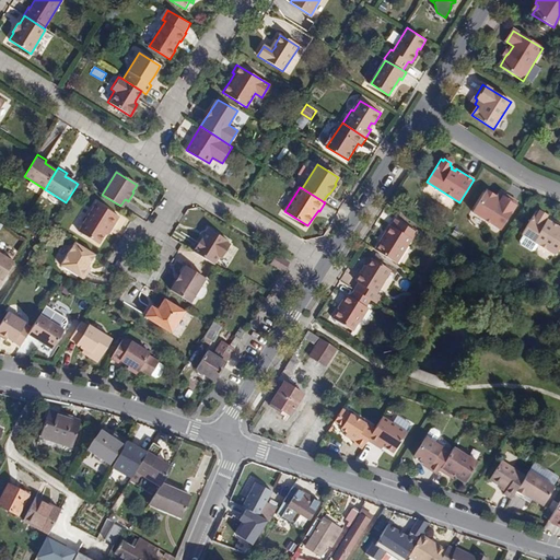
[(517,202),(504,194),(503,197),(498,194),(496,197),(487,190),(473,212),(501,230),(517,202)]
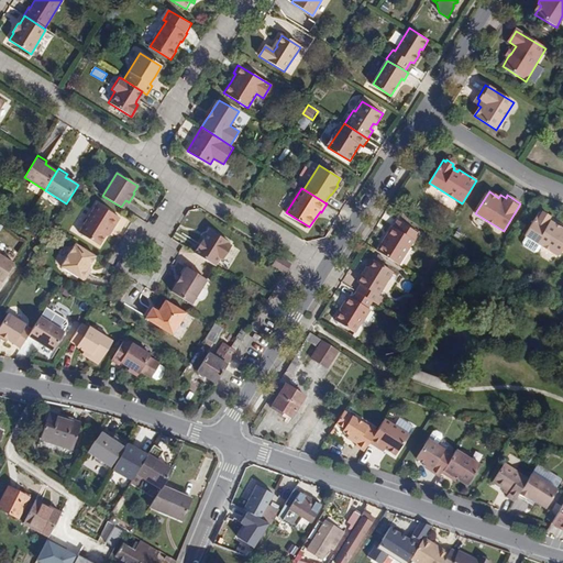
[(109,229),(111,231),(120,218),(97,203),(79,233),(99,245),(109,229)]
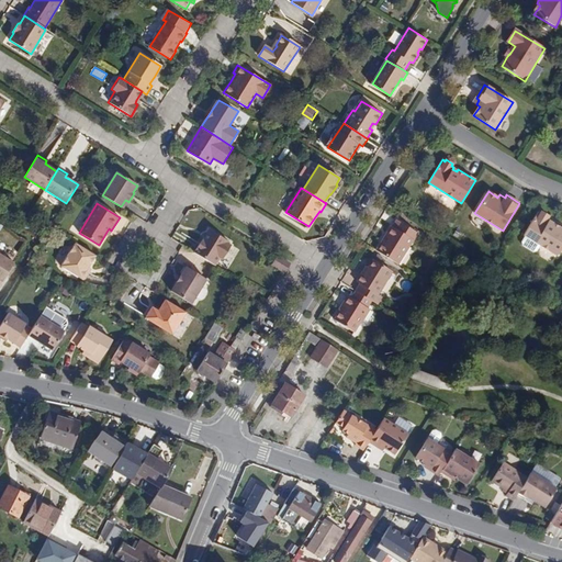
[(561,246),(561,226),(554,222),(553,224),(549,221),(550,220),(548,217),(549,216),(542,212),(541,213),(538,212),(524,235),(526,236),(523,242),(524,245),(534,251),(537,250),(540,245),(557,255),(561,246)]
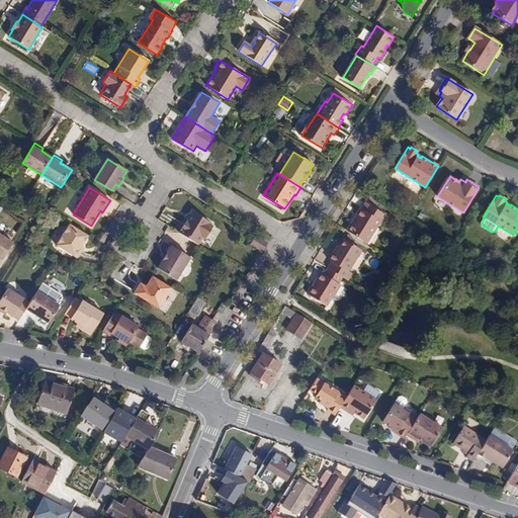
[(347,231),(366,243),(384,213),(367,203),(364,210),(360,208),(347,231)]
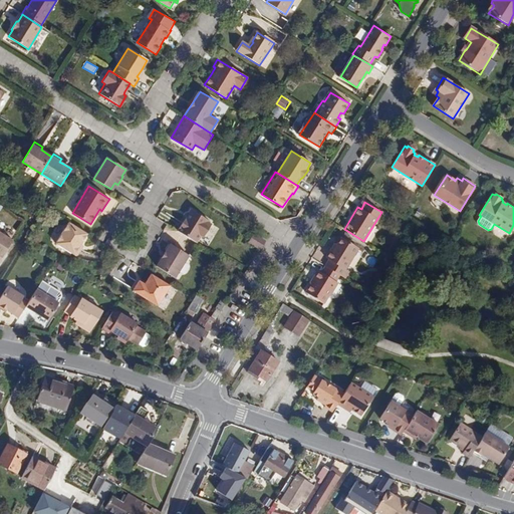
[(178,231),(197,243),(201,235),(203,230),(208,231),(211,225),(209,224),(210,222),(202,217),(201,218),(200,217),(200,216),(191,210),(189,215),(183,223),(178,231)]
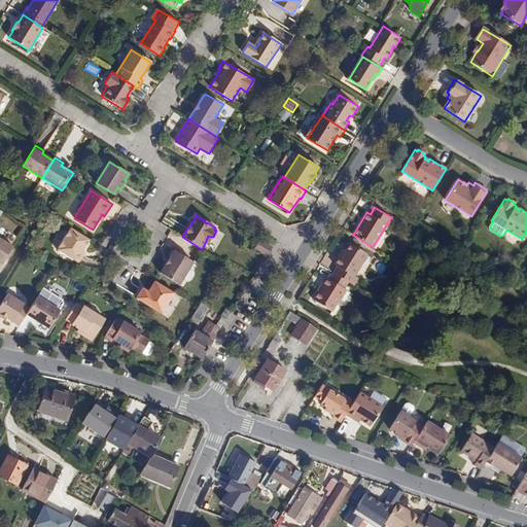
[(82,251),(90,240),(71,227),(57,250),(78,264),(85,252),(82,251)]
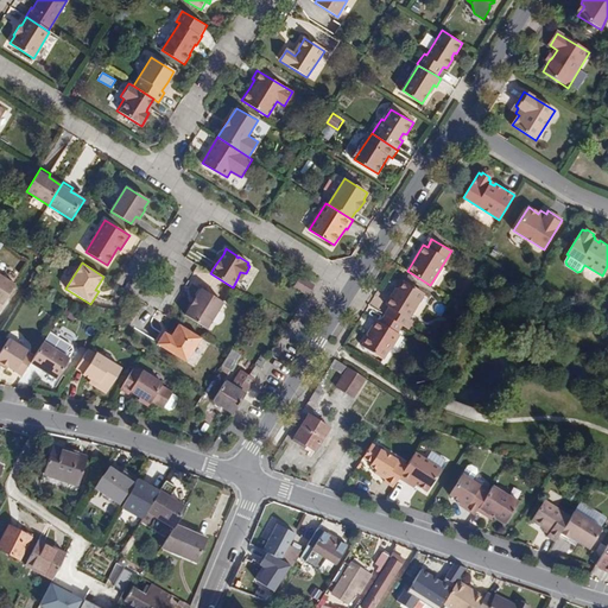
[(0,308),(0,309),(16,285),(0,276),(0,308)]
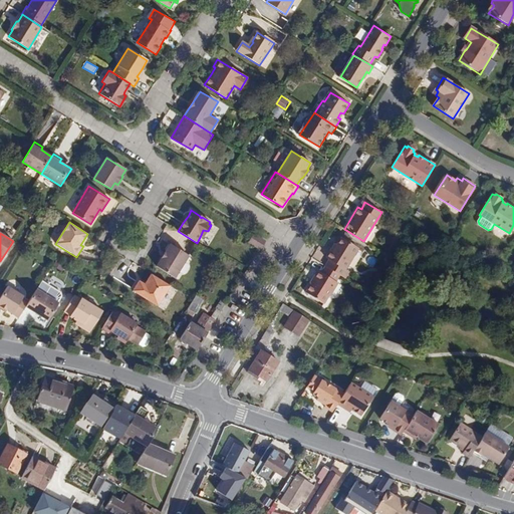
[(249,242),(261,250),(266,241),(254,233),(249,242)]
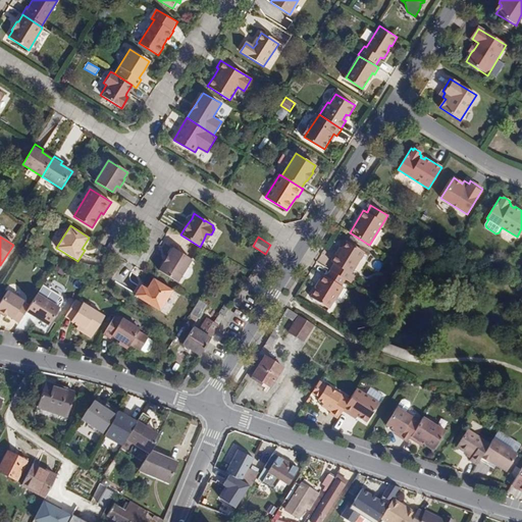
[(344,278),(349,281),(354,275),(351,273),(364,251),(347,241),(343,249),(345,250),(342,254),(335,264),(338,266),(334,273),(344,278)]
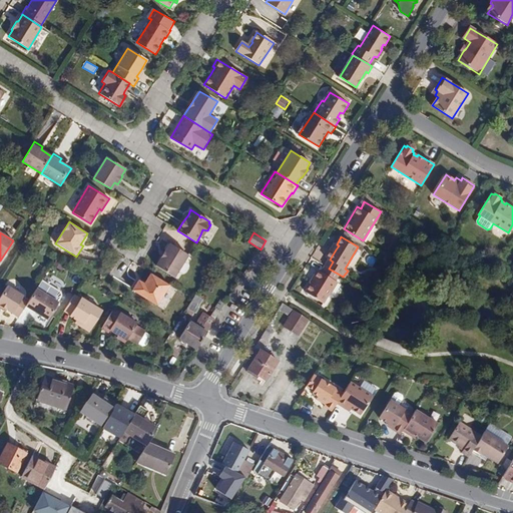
[(188,254),(170,243),(156,267),(174,278),(188,254)]
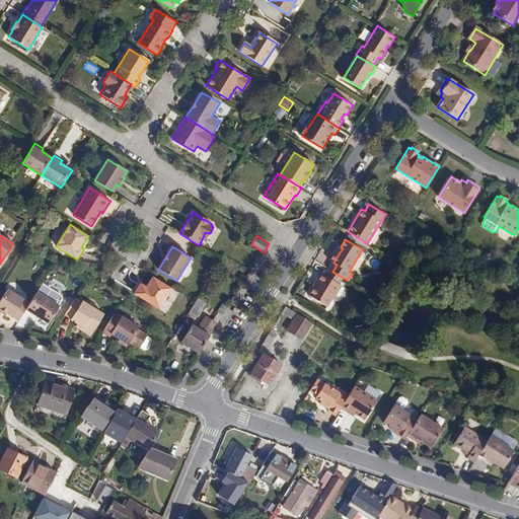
[(342,277),(332,272),(328,278),(320,273),(316,280),(316,281),(308,295),(326,306),(331,297),(335,295),(341,285),(339,284),(342,277)]
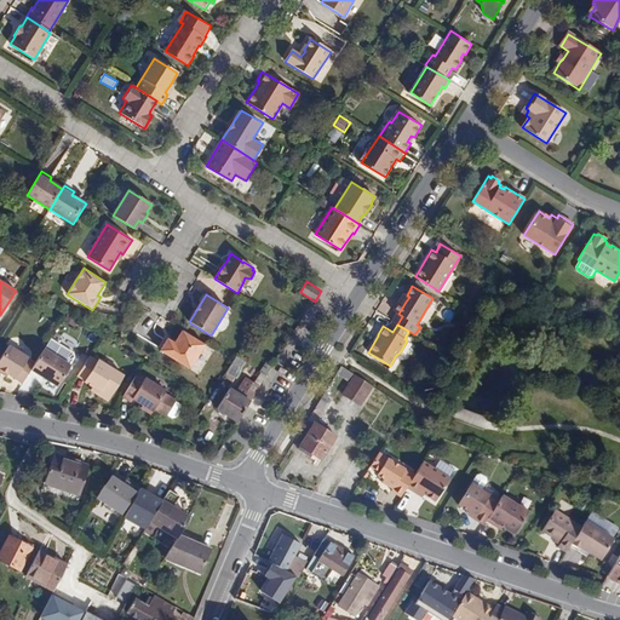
[(189,368),(205,344),(182,329),(176,343),(168,339),(167,340),(162,349),(161,351),(189,368)]
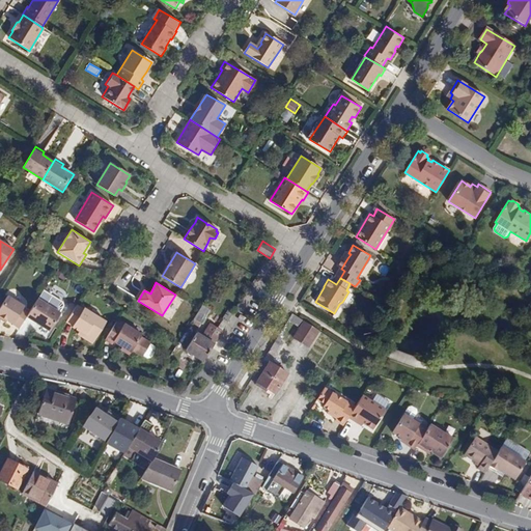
[(0,307),(0,313),(21,326),(28,314),(30,310),(24,306),(25,305),(8,295),(0,307)]
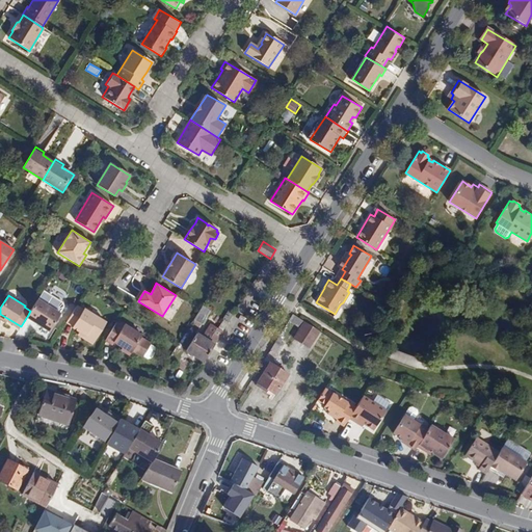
[(30,311),(28,315),(51,329),(61,311),(38,297),(30,311)]
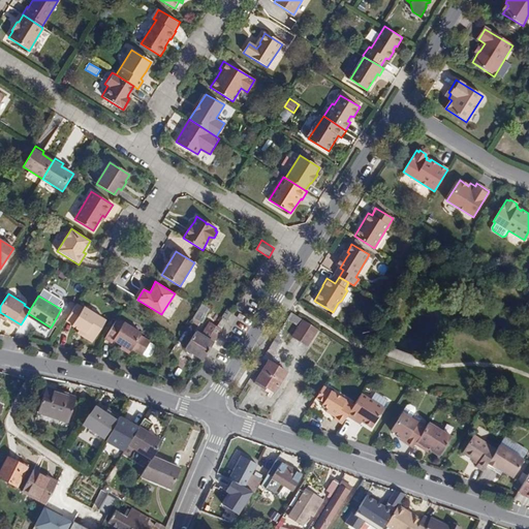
[(78,302),(67,318),(73,322),(81,328),(85,331),(86,335),(91,338),(95,337),(106,318),(84,305),(84,306),(78,302)]
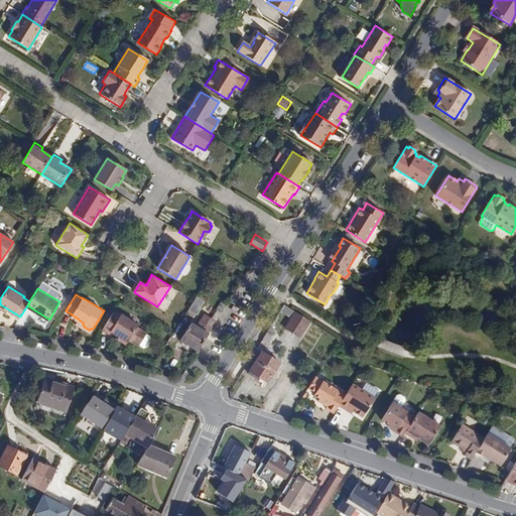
[(197,296),(188,309),(197,314),(205,302),(197,296)]
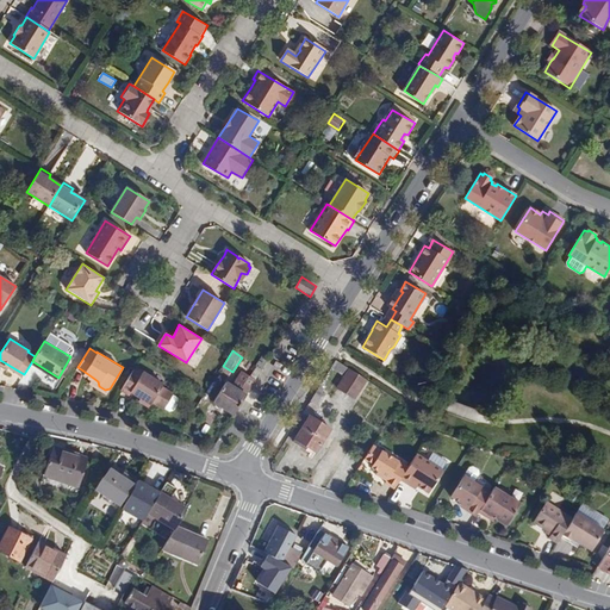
[(257,367),(262,369),(269,359),(262,354),(255,366),(257,367)]
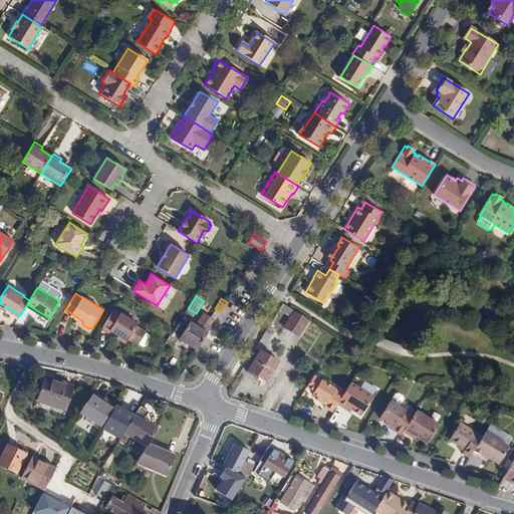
[(279,311),(291,318),(295,312),(283,304),(279,311)]
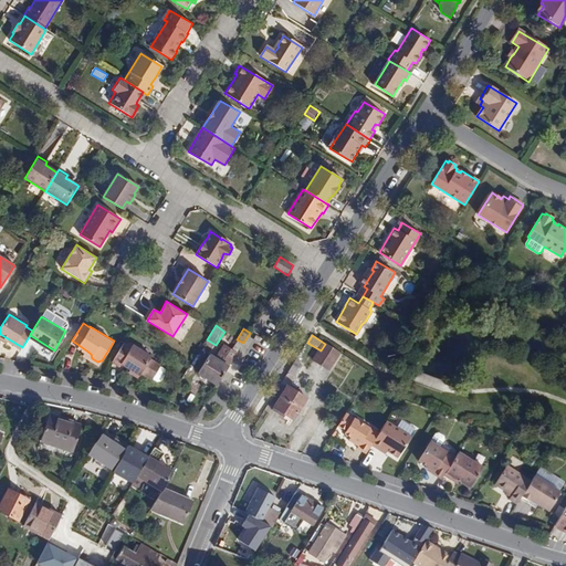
[(126,341),(114,359),(121,364),(123,360),(132,366),(142,373),(143,369),(153,376),(154,375),(158,378),(161,377),(167,368),(166,365),(152,356),(153,355),(134,343),(133,344),(126,341)]
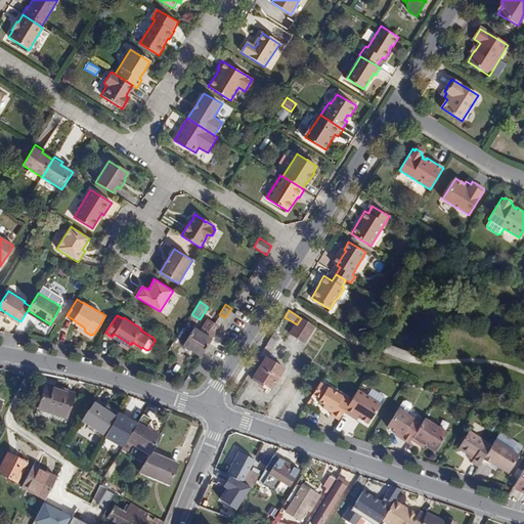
[(215,323),(220,326),(225,317),(221,315),(215,323)]
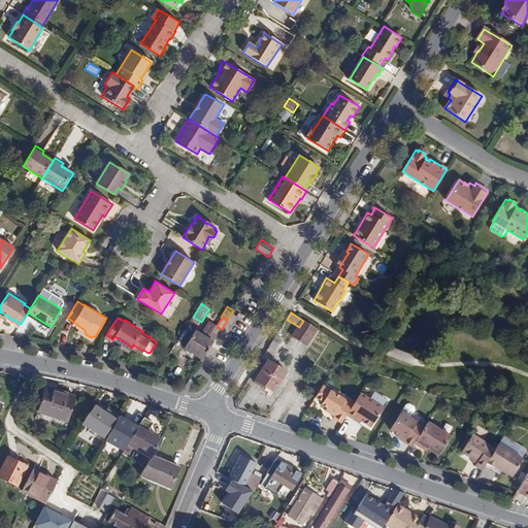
[(205,328),(217,335),(222,329),(217,326),(210,321),(205,328)]
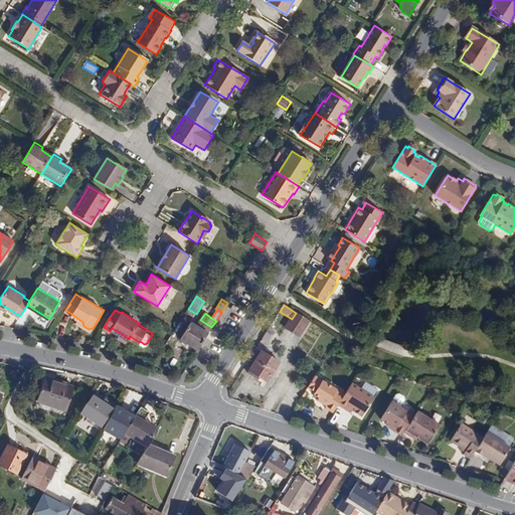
[(299,337),(309,321),(296,313),(292,319),(286,328),(299,337)]
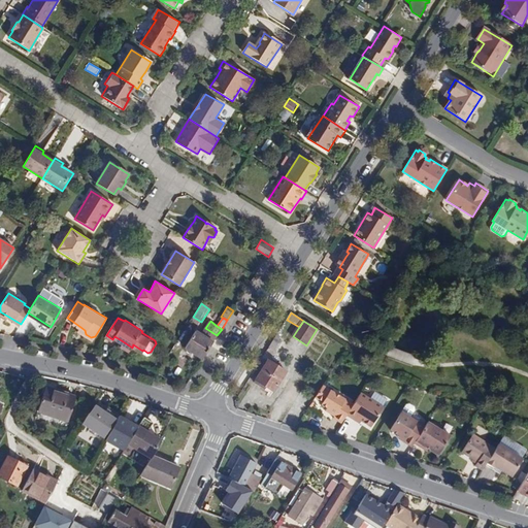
[(185,349),(202,359),(217,335),(205,328),(201,335),(196,331),(185,349)]
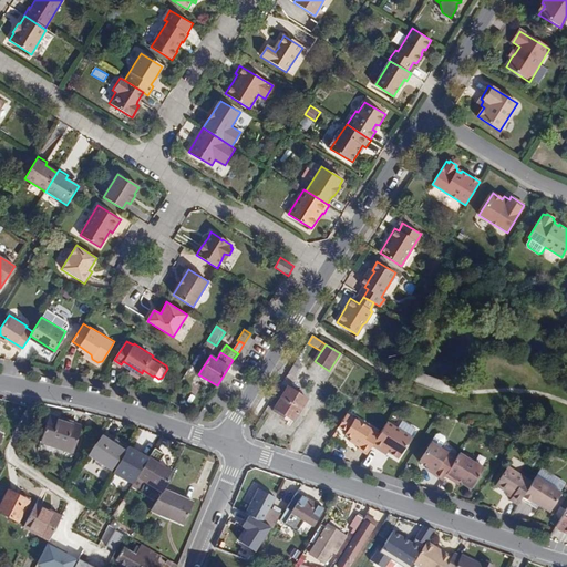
[(301,361),(298,359),(289,373),(296,377),(302,366),(300,364),(301,361)]
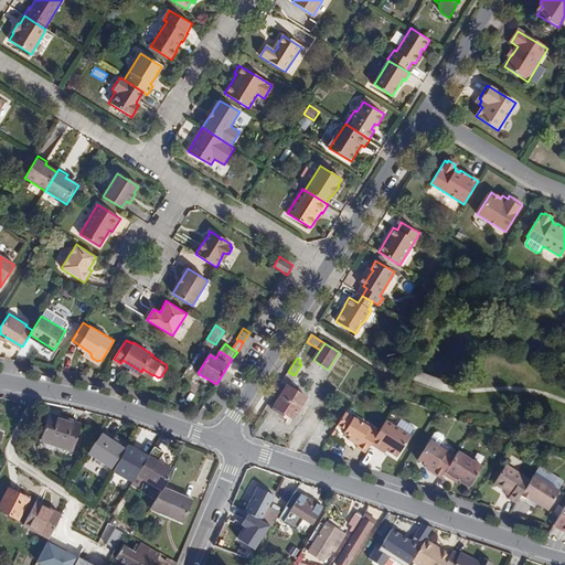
[(280,384),(268,402),(274,405),(285,387),(280,384)]
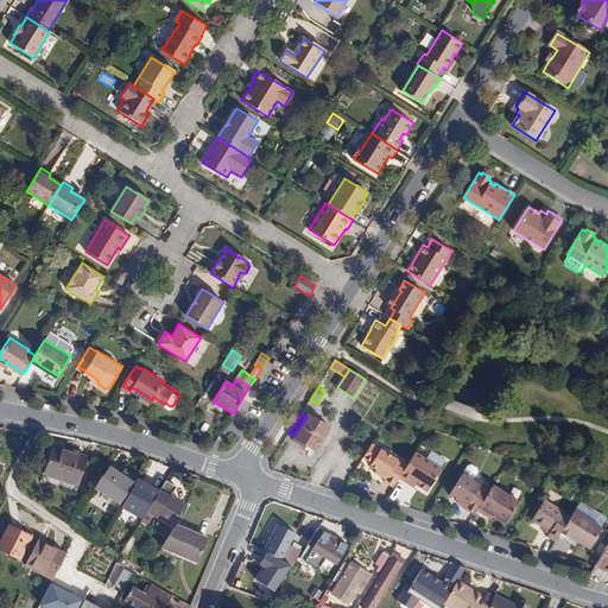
[(306,417),(295,436),(291,442),(314,455),(329,429),(308,415),(306,417)]
